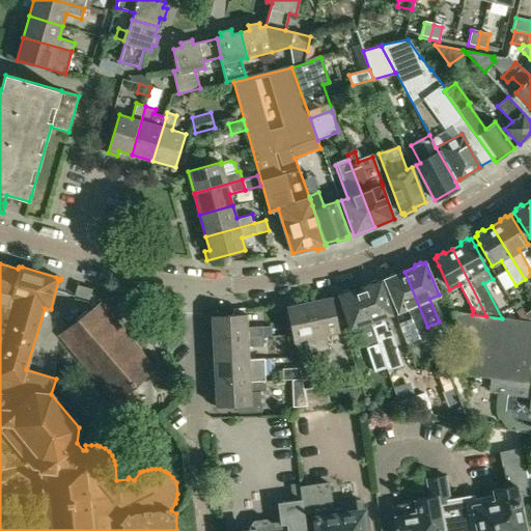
[(387,279),(385,280),(388,288),(397,312),(406,308),(411,320),(419,340),(420,342),(431,338),(427,327),(404,272),(395,275),(393,274),(388,276),(387,279)]
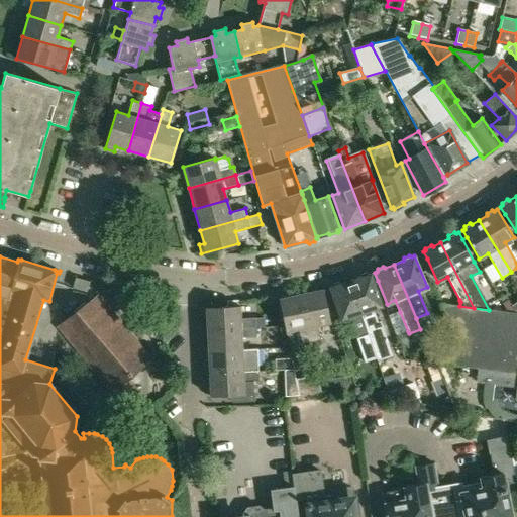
[(359,278),(350,281),(369,334),(374,352),(376,358),(377,360),(393,355),(382,321),(376,323),(375,320),(372,309),(382,306),(373,282),(371,274),(369,275),(366,273),(360,275),(359,278)]
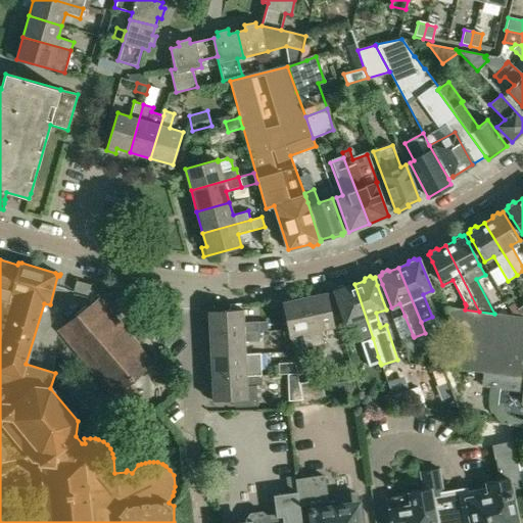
[(77,281),(74,291),(88,295),(91,285),(77,281)]
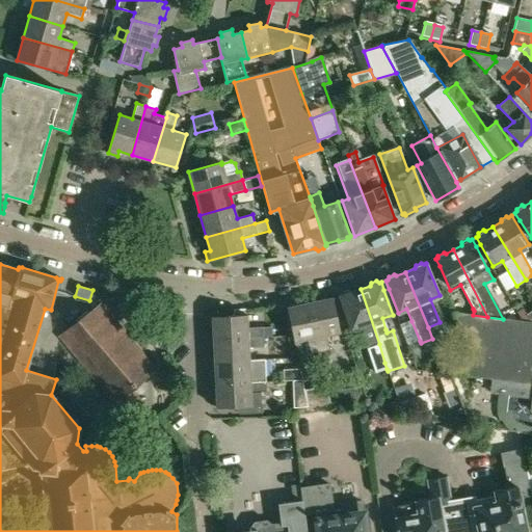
[(342,295),(340,296),(342,301),(351,329),(362,326),(368,348),(374,366),(376,372),(381,371),(387,369),(384,363),(379,344),(361,289),(351,292),(348,291),(343,292),(342,295)]
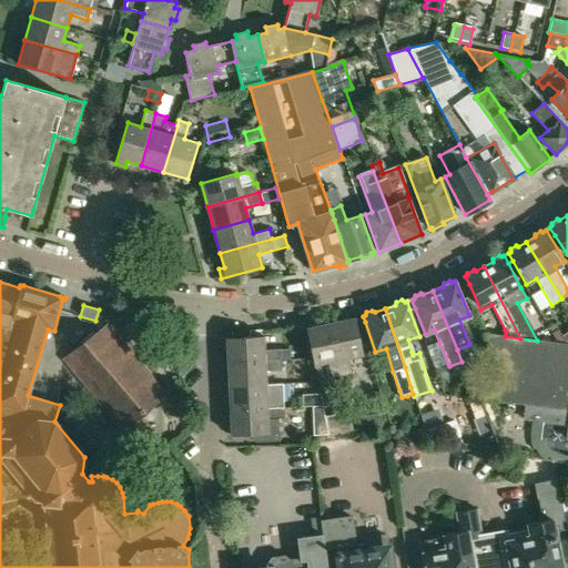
[(355,318),(330,323),(342,376),(352,374),(348,357),(362,355),(357,327),(355,318)]
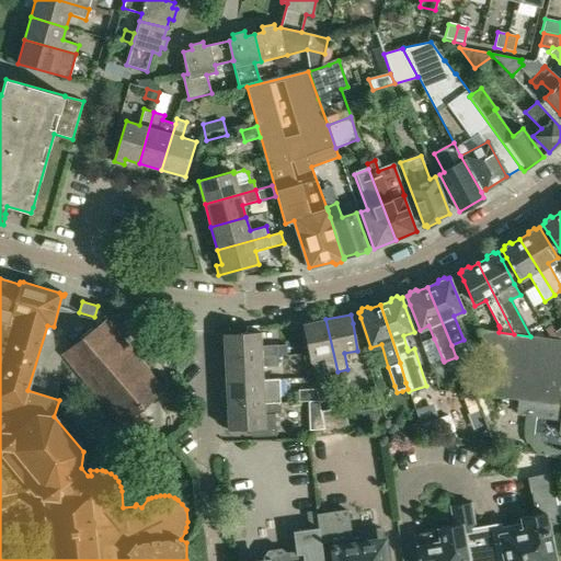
[(339,378),(338,371),(325,319),(302,324),(305,333),(309,361),(323,357),(329,380),(339,378)]
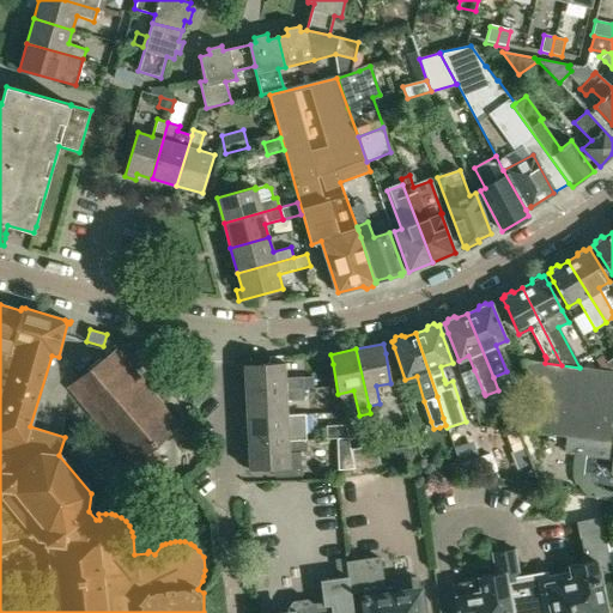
[(117,351),(102,363),(71,388),(144,480),(163,465),(147,447),(176,424),(117,351)]
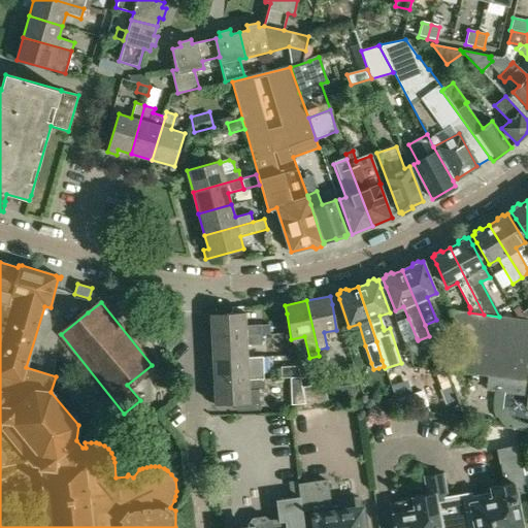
[(519,305),(514,308),(519,319),(527,320),(527,308),(523,312),(519,305)]
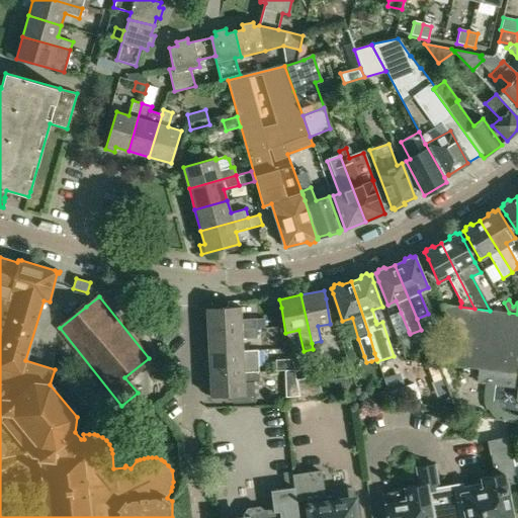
[(517,314),(440,305),(456,340),(425,336),(436,363),(479,369),(477,382),(517,387),(516,401),(517,401),(517,314)]
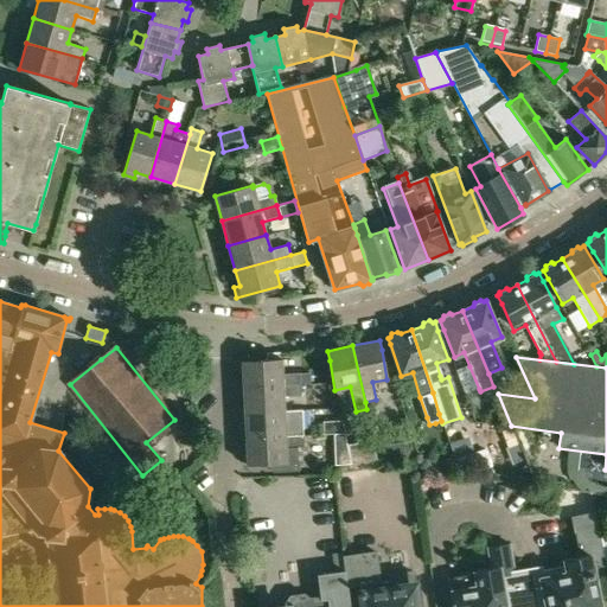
[(281,359),(237,362),(237,372),(243,372),(243,388),(300,384),(311,384),(311,372),(299,374),(282,375),(282,369),(281,359)]
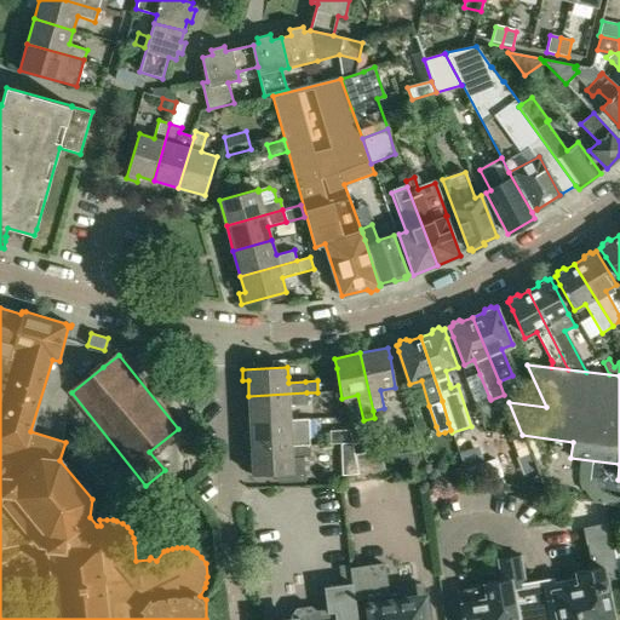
[(248,396),(250,422),(290,419),(288,406),(306,405),(306,392),(248,396)]
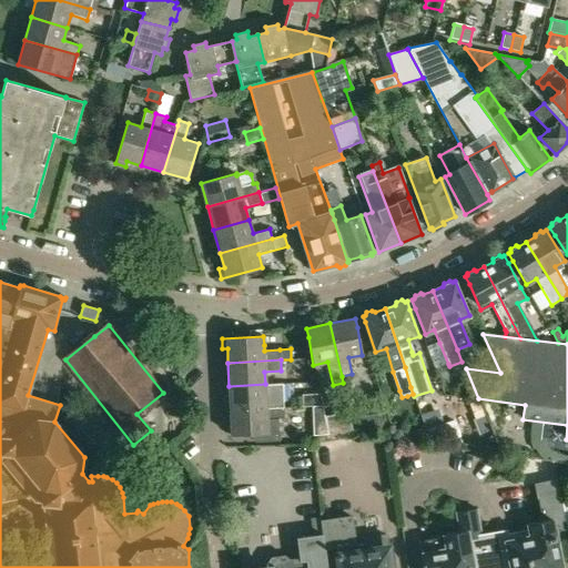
[(229,386),(230,411),(283,408),(283,397),(281,397),(280,384),(265,384),(229,386)]
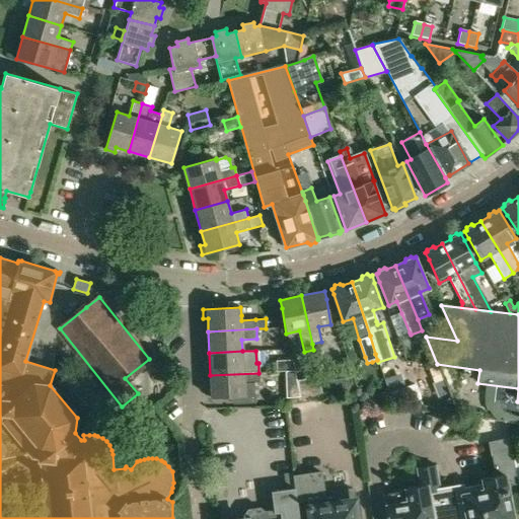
[(277,372),(286,372),(295,371),(293,360),(276,361),(277,372)]
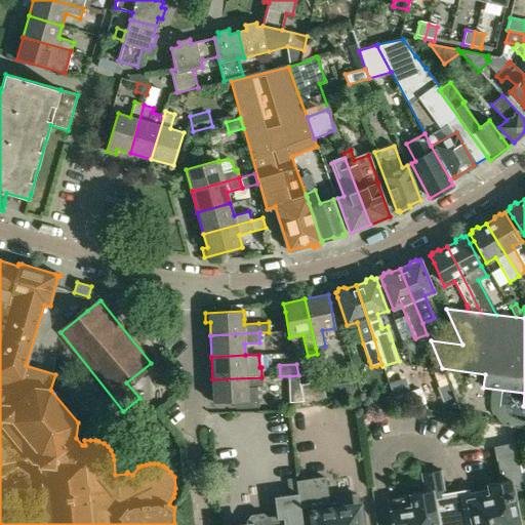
[(263,387),(261,377),(212,379),(213,402),(236,401),(236,408),(258,407),(257,387),(263,387)]
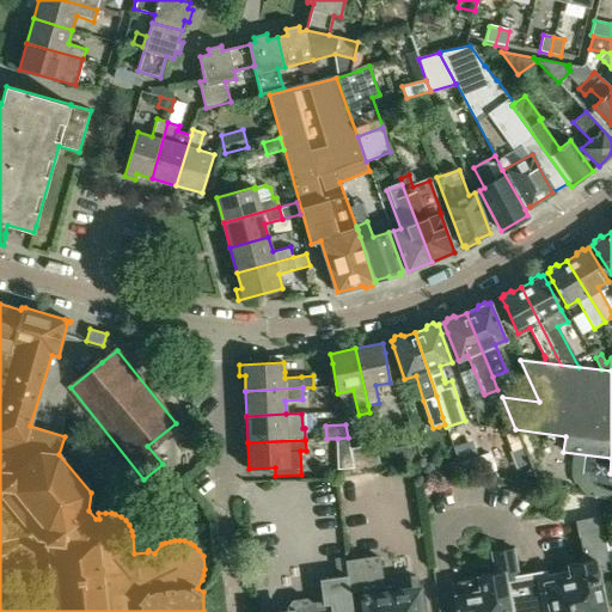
[(379,463),(377,451),(375,444),(352,448),(354,466),(379,463)]
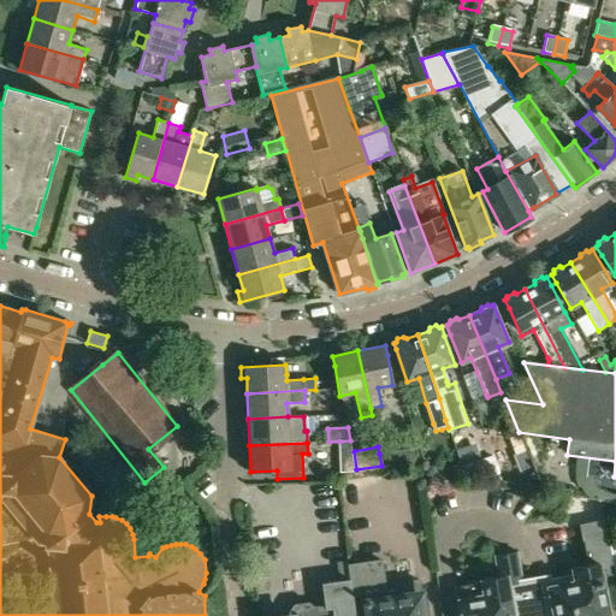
[(379,454),(381,466),(383,471),(419,465),(416,448),(379,454)]
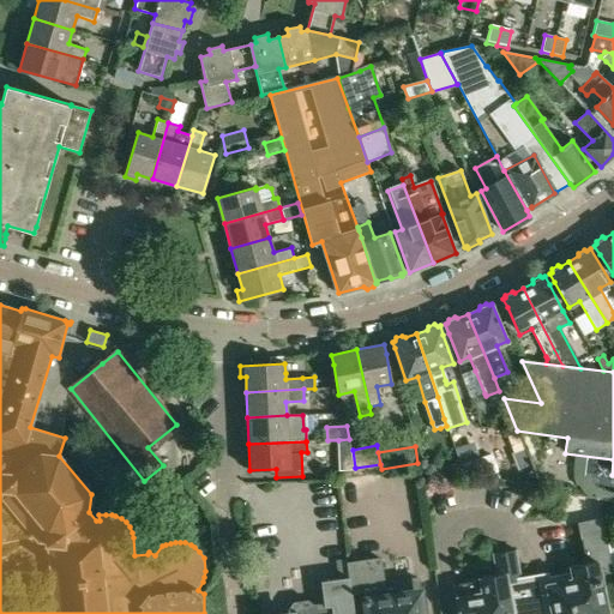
[(351,453),(338,453),(339,471),(355,470),(351,453)]
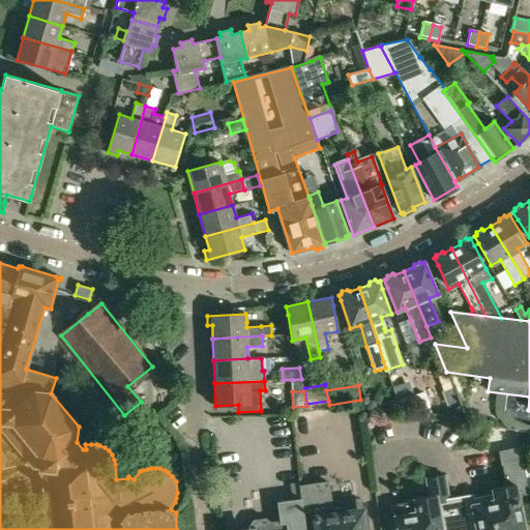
[(423,391),(398,401),(399,407),(432,413),(423,391)]
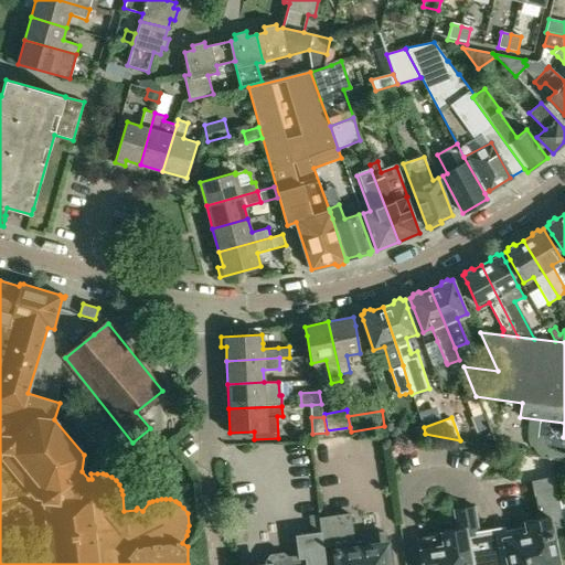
[(531,481),(534,498),(539,520),(526,522),(526,525),(508,529),(508,525),(477,530),(478,537),(465,540),(468,564),(557,564),(551,530),(564,528),(558,501),(554,477),(531,481)]
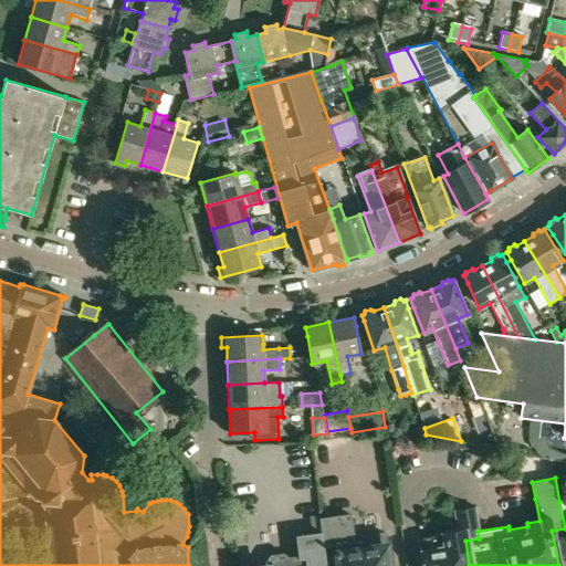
[(421,565),(469,565),(465,541),(479,538),(478,531),(473,507),(454,511),(458,531),(442,533),(442,534),(420,538),(422,552),(419,552),(421,565)]
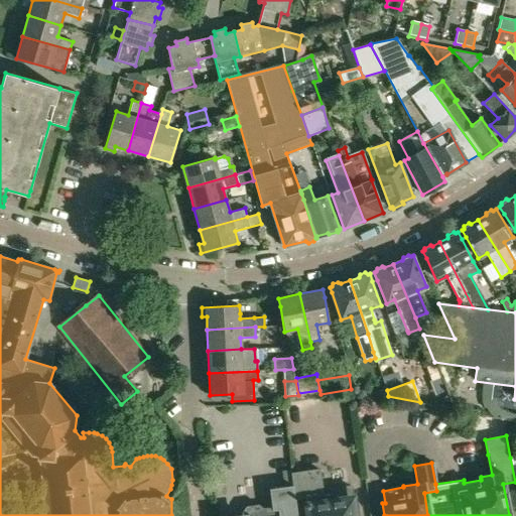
[(305,496),(308,515),(356,515),(354,501),(353,501),(351,487),(331,489),(332,494),(324,495),(319,470),(291,474),(293,486),(294,498),(305,496)]
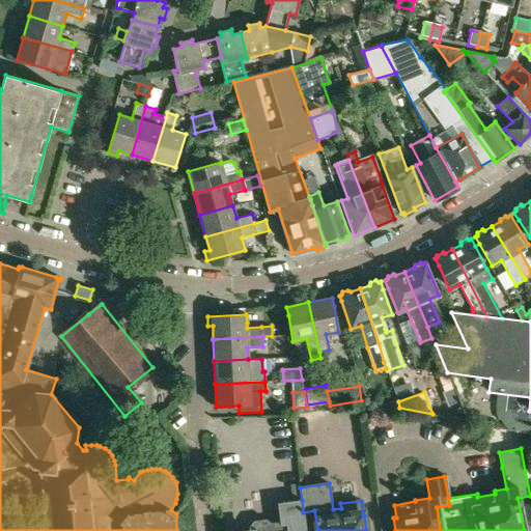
[(305,530),(303,512),(302,500),(278,503),(281,523),(272,525),(266,521),(255,523),(251,528),(251,530),(305,530)]
